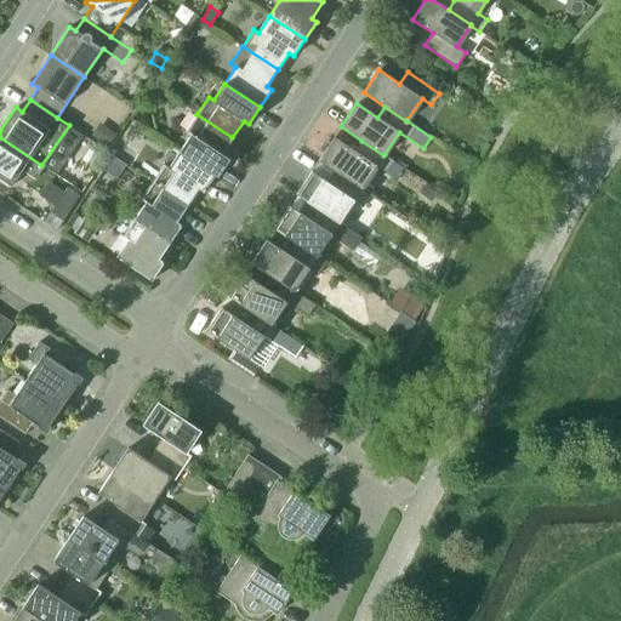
[(221,154),(232,137),(197,114),(186,132),(191,135),(180,152),(215,175),(226,158),(221,154)]
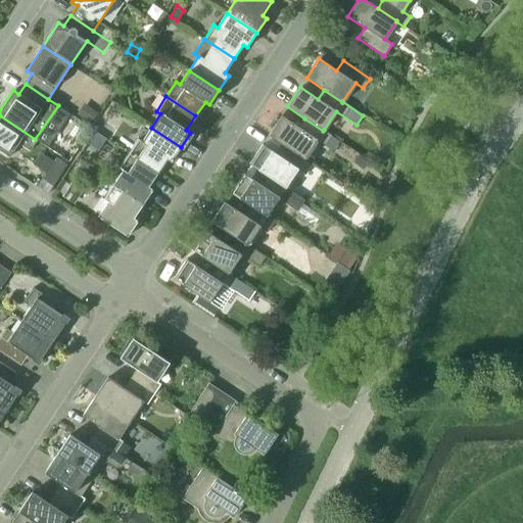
[(81,117),(91,125),(99,113),(88,106),(81,117)]
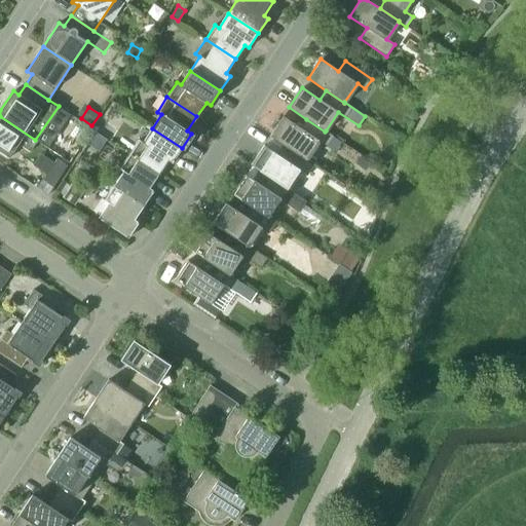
[(30,148),(35,140),(0,116),(0,151),(9,157),(21,142),(30,148)]
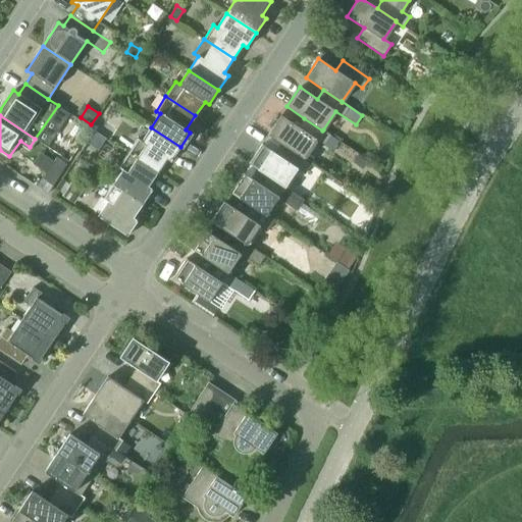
[(331,136),(323,129),(322,131),(304,118),(298,127),(280,115),(268,135),(285,147),(304,159),(304,158),(316,140),(324,145),(331,136)]
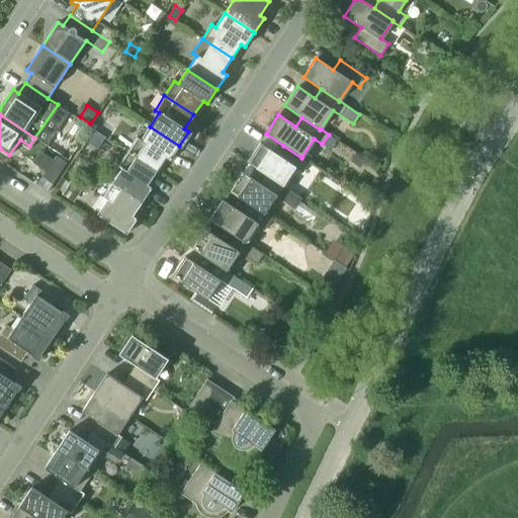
[(169,160),(179,146),(150,126),(141,140),(137,138),(126,152),(156,171),(165,158),(169,160)]
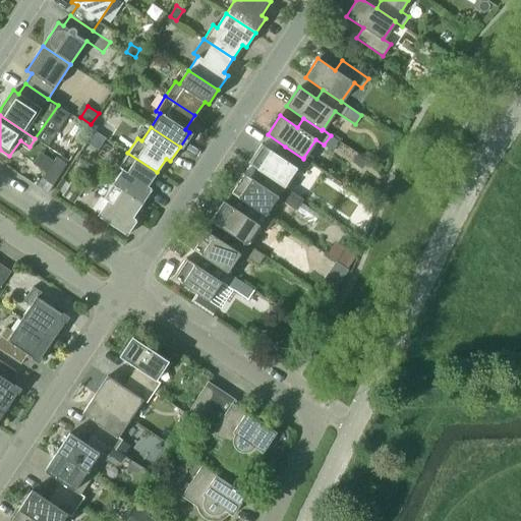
[(94,130),(87,140),(94,146),(101,135),(94,130)]
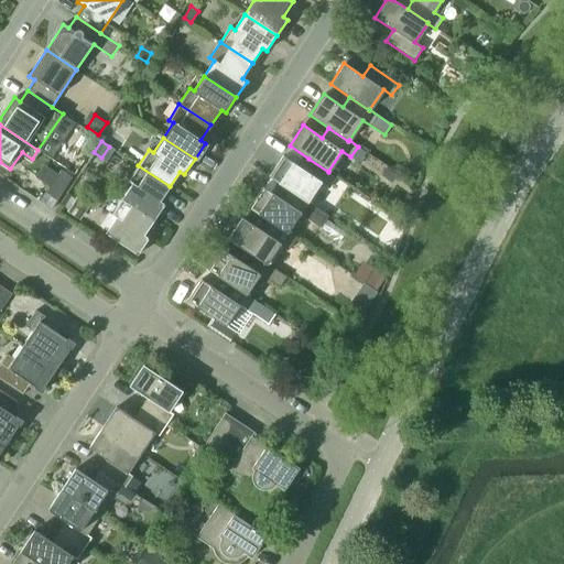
[(269,176),(288,190),(307,203),(322,182),(329,187),(337,177),(328,171),(328,172),(308,159),(302,169),(283,155),(269,176)]
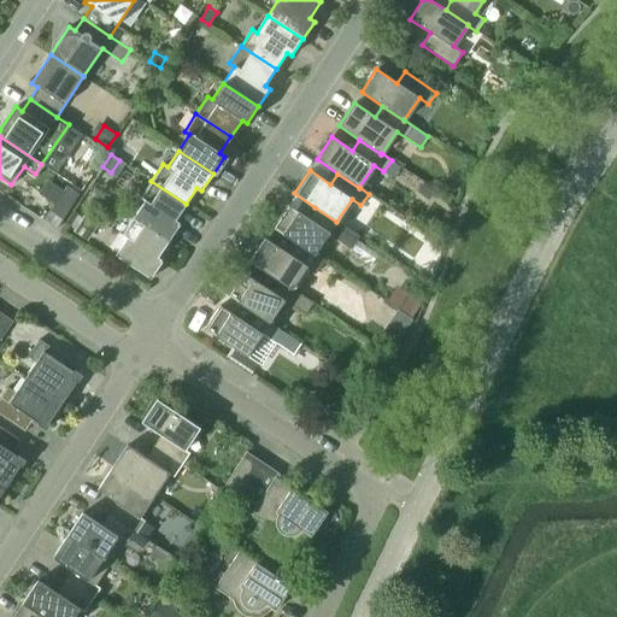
[(145,201),(133,218),(169,241),(180,224),(175,221),(186,204),(151,181),(140,198),(145,201)]
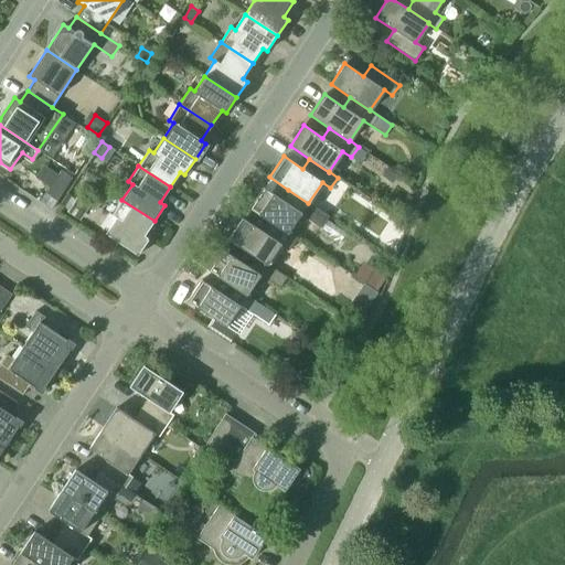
[(386,168),(382,176),(393,183),(398,176),(386,168)]
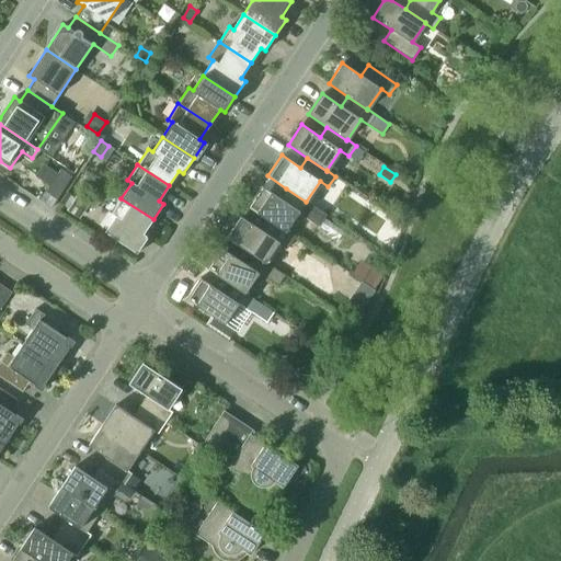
[(61,168),(46,191),(57,198),(72,175),(61,168)]
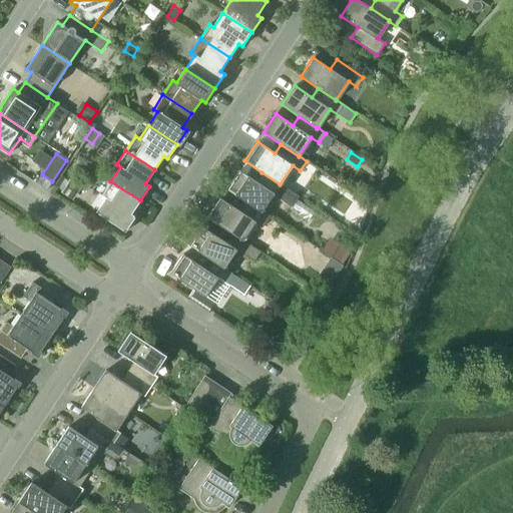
[(225,188),(242,200),(262,212),(262,211),(274,193),(293,206),(299,196),(280,184),(262,172),(255,181),(238,169),(225,188)]
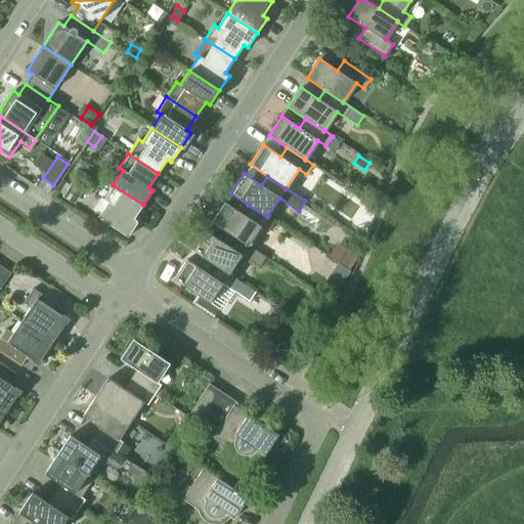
[(83,190),(72,183),(62,198),(74,205),(83,190)]
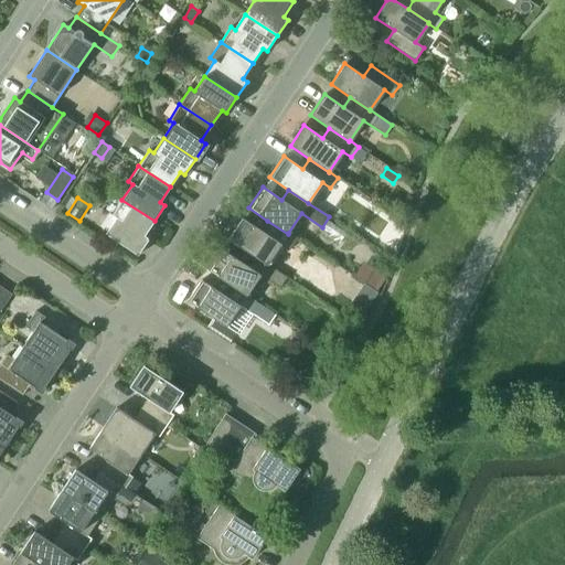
[(155,221),(121,200),(112,215),(116,219),(106,234),(138,255),(149,238),(145,236),(155,221)]
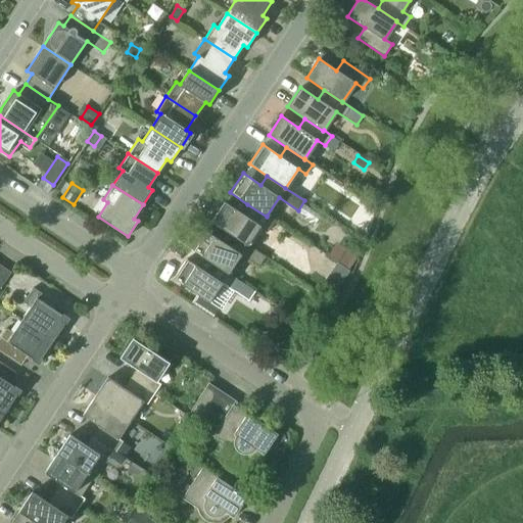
[(247,245),(259,227),(268,232),(275,221),(267,216),(267,217),(247,204),(241,214),(224,201),(211,221),(229,233),(247,245)]
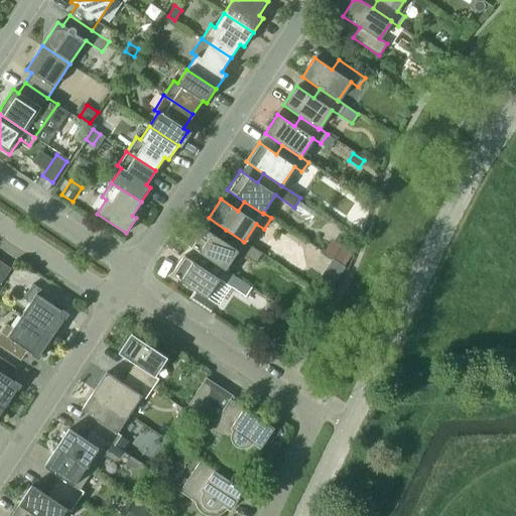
[(262,253),(244,242),(226,230),(220,239),(203,227),(189,246),(207,258),(226,270),(226,269),(238,251),(256,263),(262,253)]
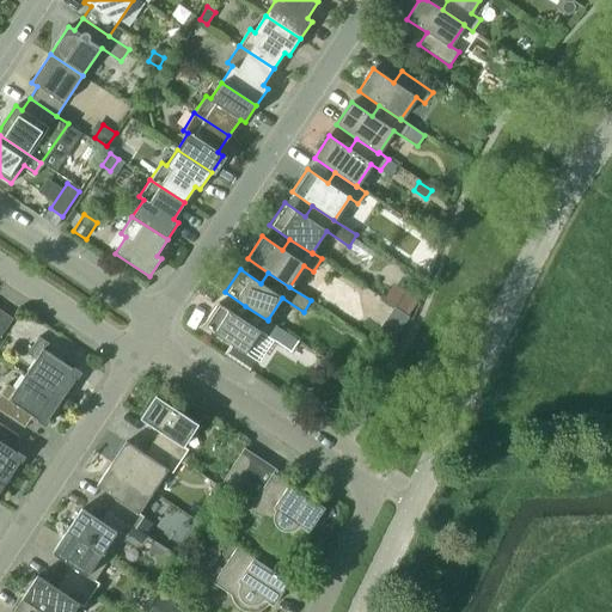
[(392,301),(408,311),(416,299),(401,288),(392,301)]
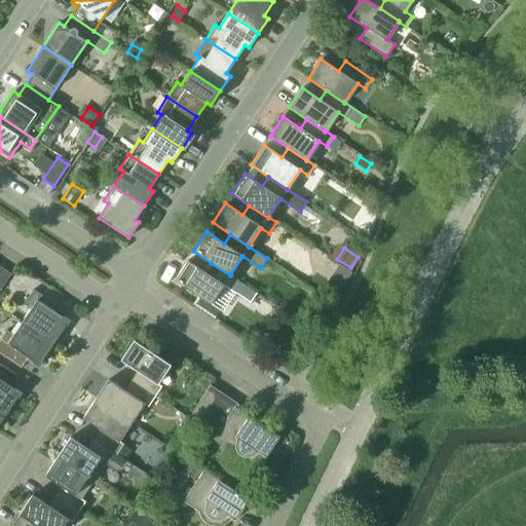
[(252,290),(238,280),(230,274),(230,275),(211,263),(204,272),(187,260),(175,279),(211,304),(223,285),(246,299),(252,290)]
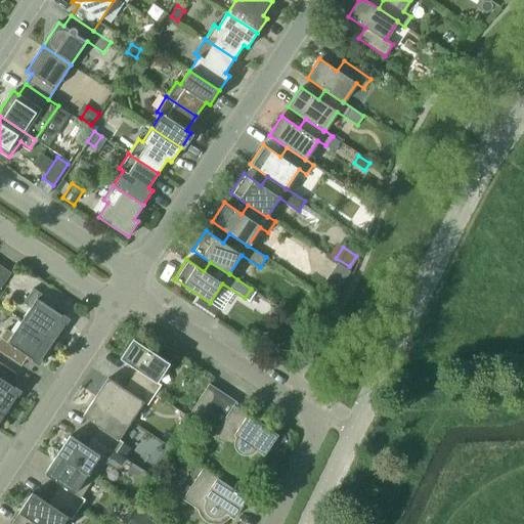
[(337,264),(319,293),(332,301),(350,272),(337,264)]
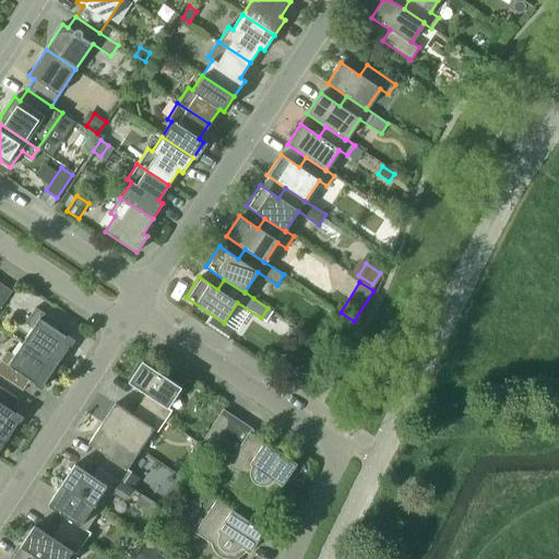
[(0,308),(12,290),(0,283),(0,308)]
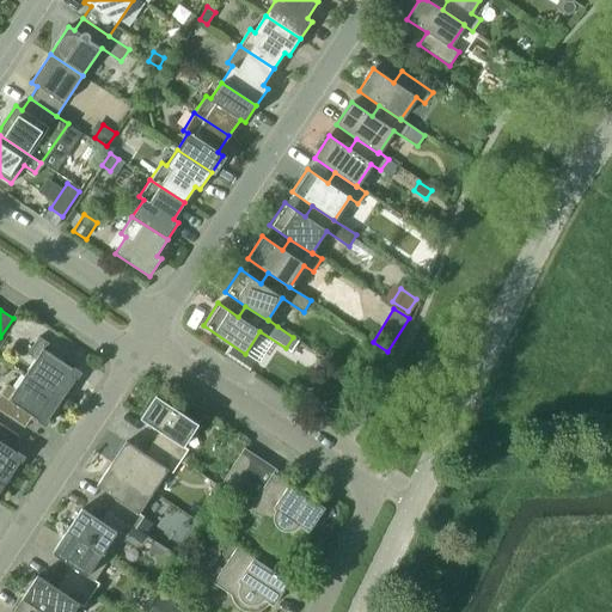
[(26,373),(62,398),(79,373),(47,352),(51,346),(38,337),(28,354),(36,359),(26,373)]
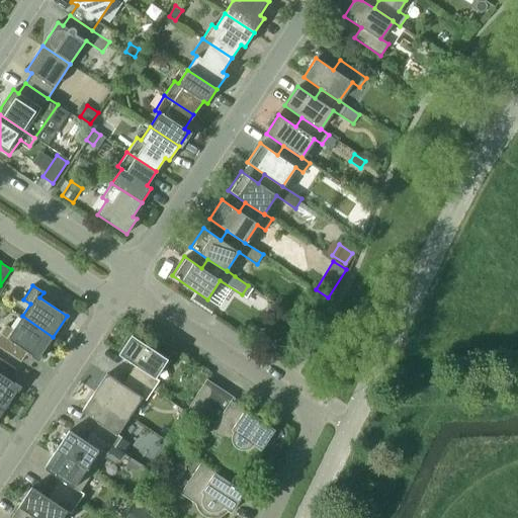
[(53,337),(22,316),(13,330),(6,325),(0,333),(0,348),(21,362),(28,352),(38,359),(53,337)]
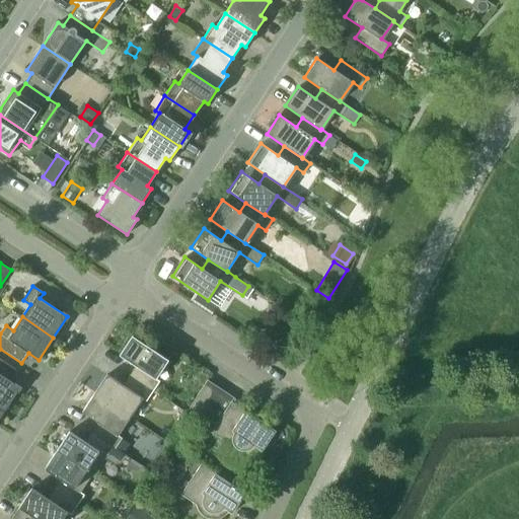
[(136,366),(129,375),(153,391),(159,381),(155,378),(168,360),(132,336),(120,355),(136,366)]
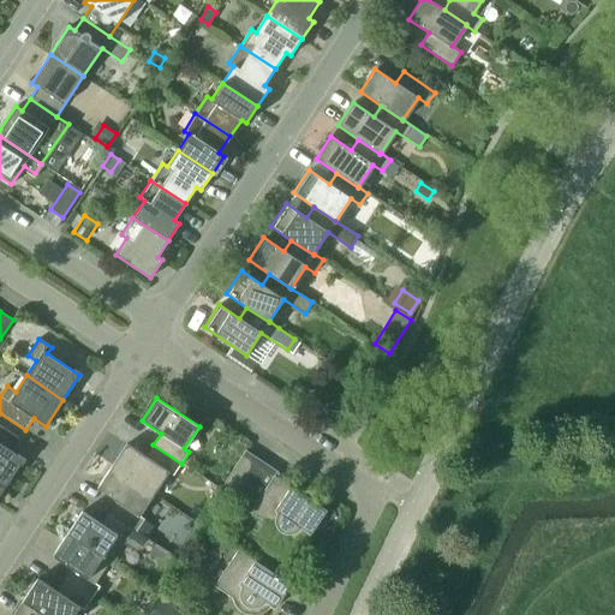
[(0,481),(6,485),(23,459),(11,452),(19,439),(0,425),(0,481)]
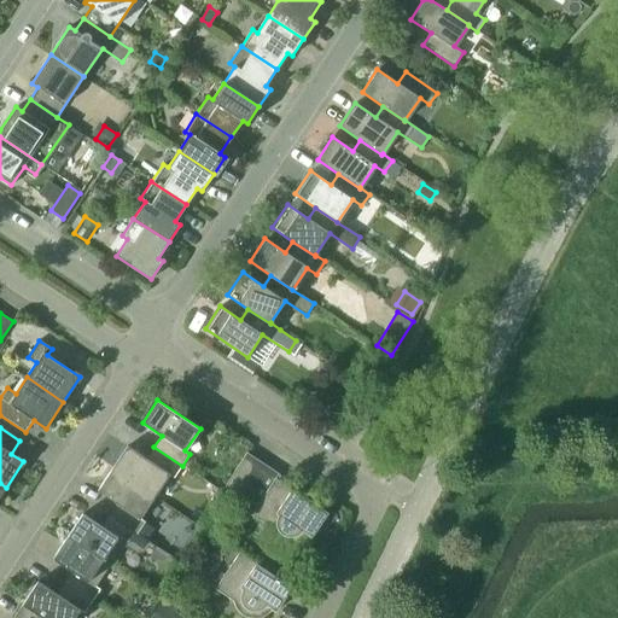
[(127,445),(112,468),(155,496),(169,474),(174,478),(182,466),(153,447),(146,459),(127,445)]
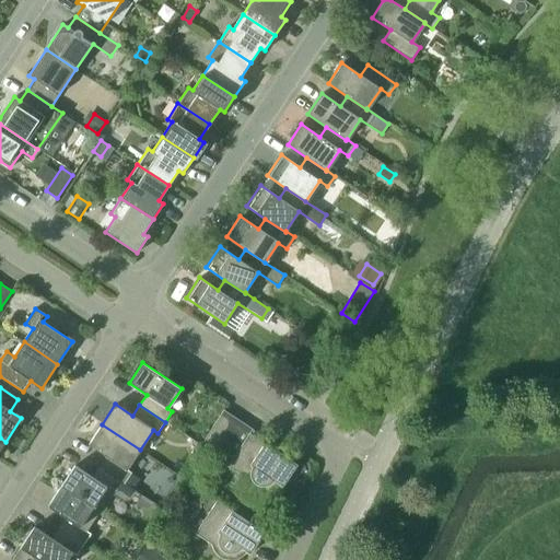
[(296,465),(249,433),(253,428),(224,409),(205,440),(233,458),(228,466),(244,477),(246,481),(248,486),(253,489),(257,491),(261,492),(267,492),(271,490),(276,488),(279,483),(282,486),(296,465)]
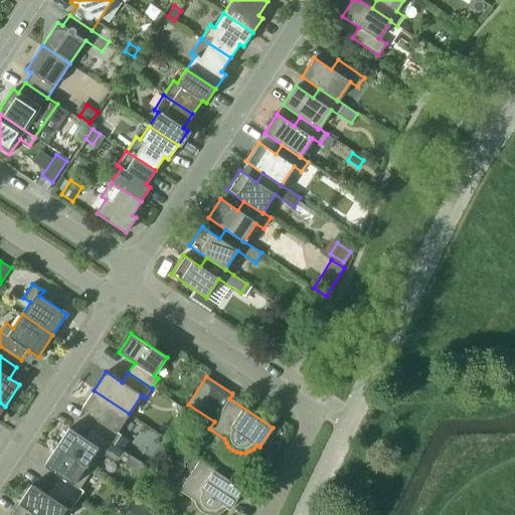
[(117,432),(129,413),(94,390),(81,408),(98,419),(91,428),(119,448),(125,439),(120,436),(121,435),(117,432)]
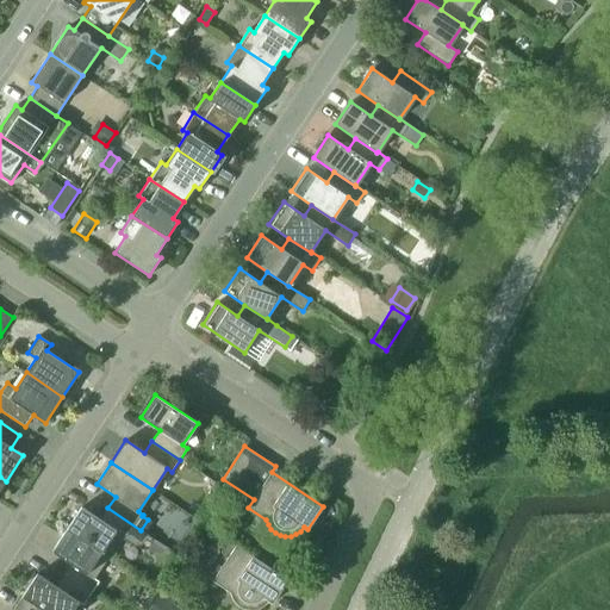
[(153,537),(141,530),(107,508),(100,520),(81,506),(67,529),(109,556),(122,537),(132,545),(136,545),(141,543),(143,540),(149,542),(153,537)]
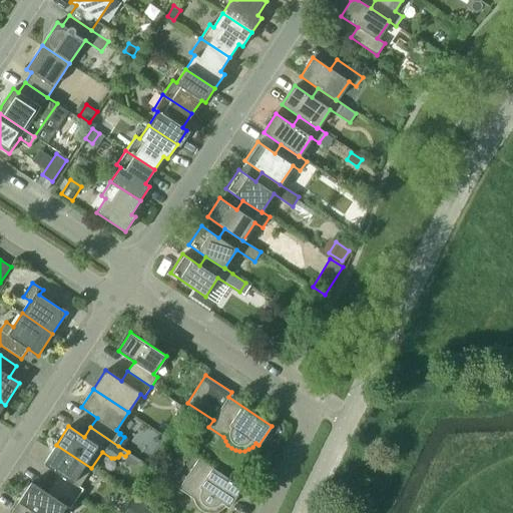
[(79,486),(91,468),(56,445),(44,463),(60,474),(53,483),(76,499),(77,498),(85,504),(91,494),(79,486)]
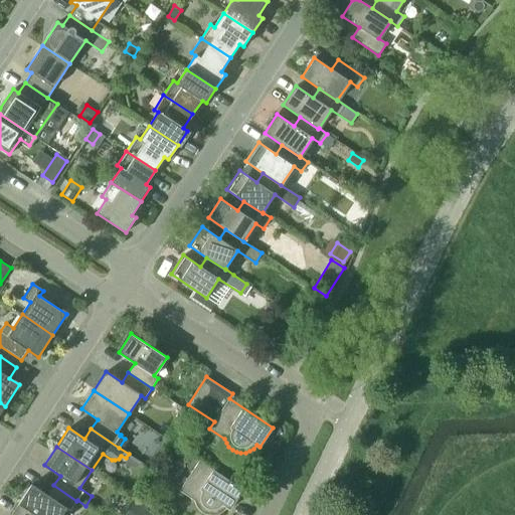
[(229,509),(243,489),(199,461),(180,491),(194,500),(196,505),(198,509),(202,512),(206,514),(210,514),(215,514),(219,513),(223,511),(226,507),(229,509)]
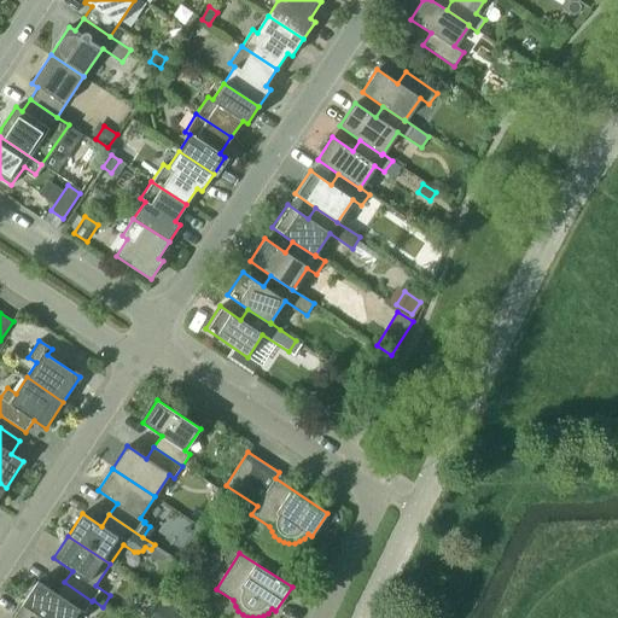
[(85,613),(92,601),(64,582),(57,594),(38,581),(23,604),(45,617),(74,617),(80,610),(85,613)]
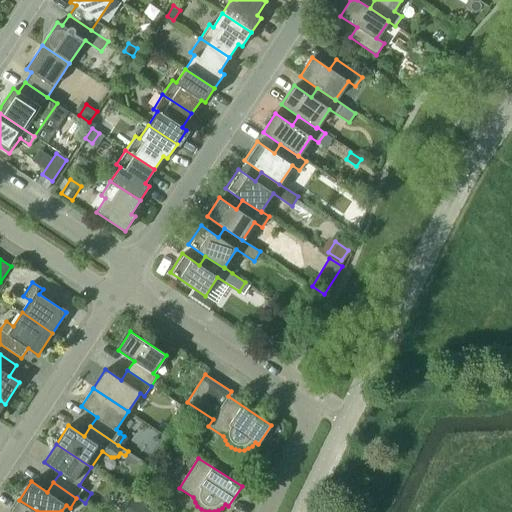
[(134,496),(123,511),(150,511),(153,508),(134,496)]
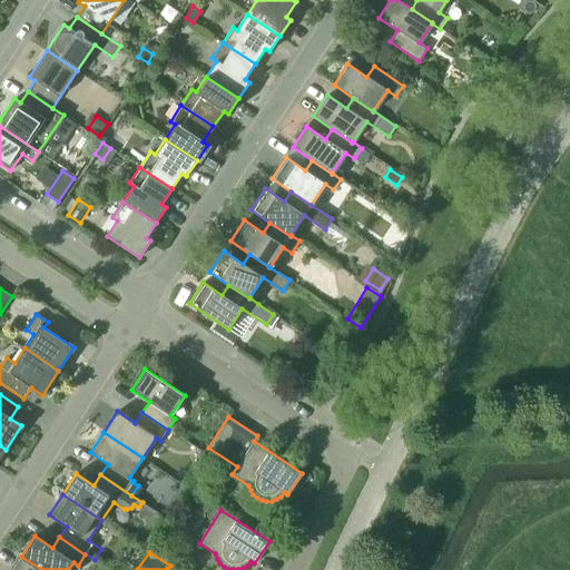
[(41,569),(21,557),(11,569),(41,569)]
